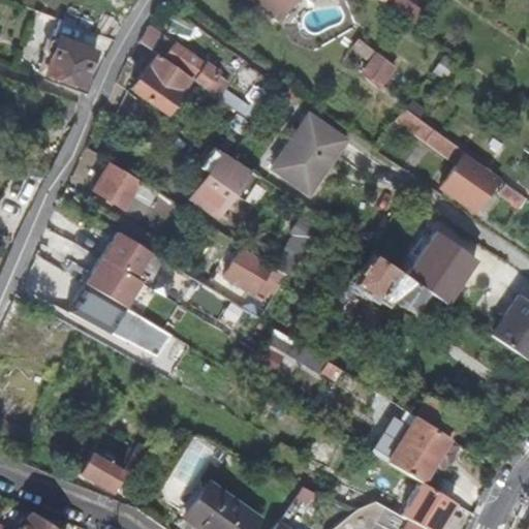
[(299,0),(255,0),(284,21),(299,0)]
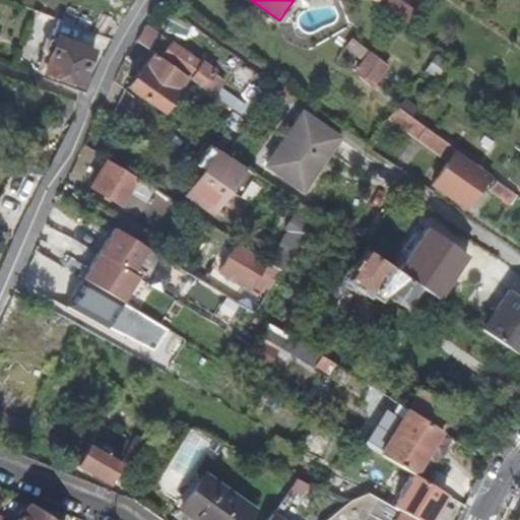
[(145,31),(139,41),(150,49),(156,53),(188,75),(193,78),(249,118),(256,109),(224,85),(228,79),(216,71),(217,70),(176,41),(175,42),(149,24),(145,31)]
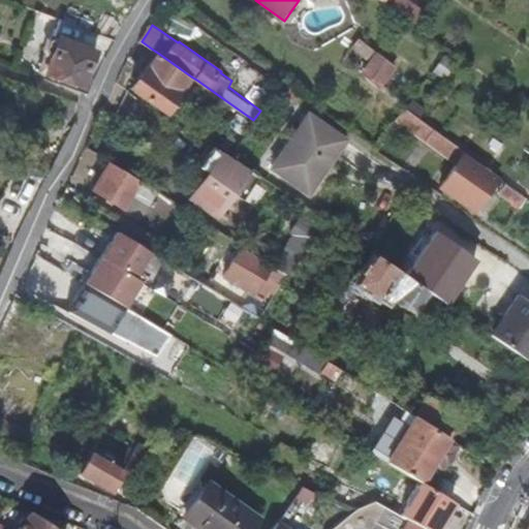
[(32,28),(26,51),(43,56),(50,33),(32,28)]
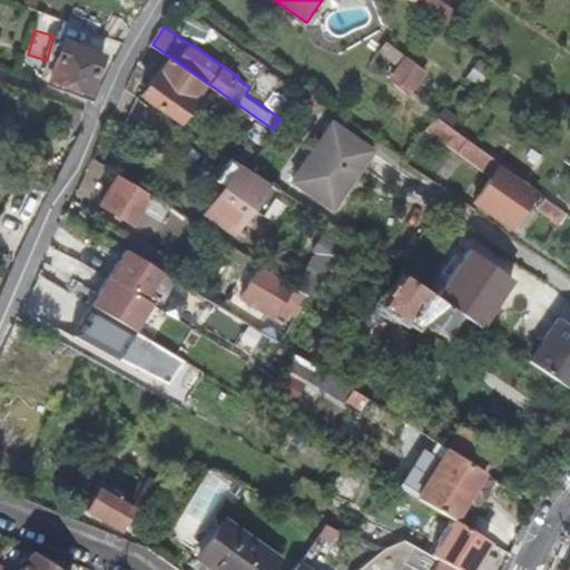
[(56,58),(62,60),(56,80),(87,92),(102,55),(61,38),(57,39),(55,42),(51,50),(52,55),(56,58)]
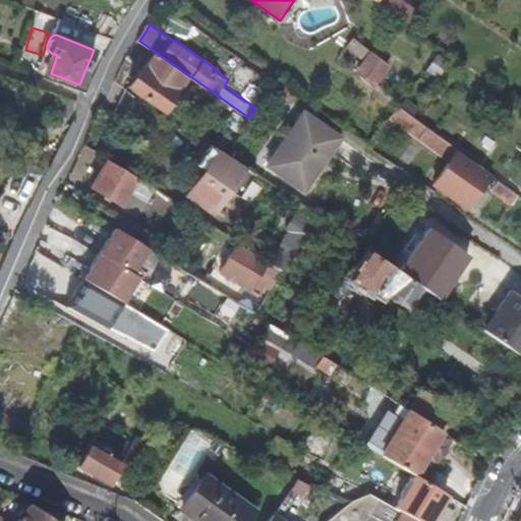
[(374,53),(359,41),(354,48),(369,59),(374,53)]
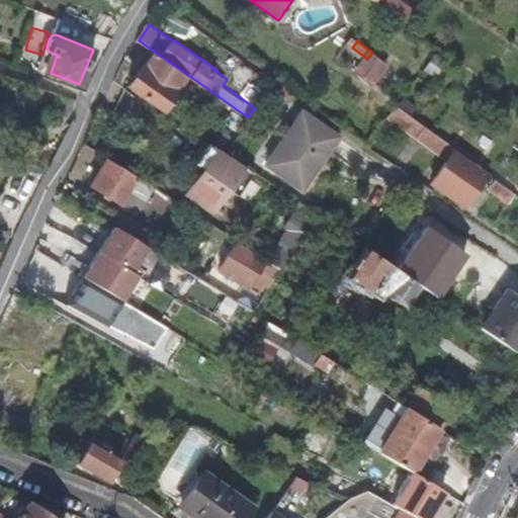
[(187,75),(156,53),(148,65),(146,63),(132,87),(164,108),(187,75)]
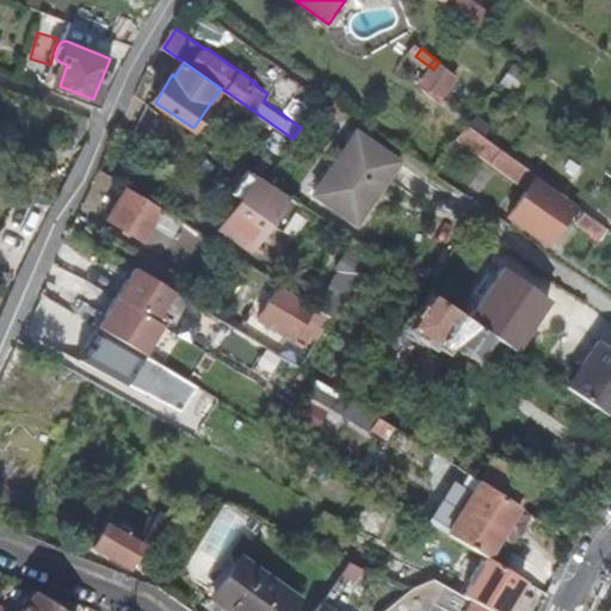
[(452,85),(458,75),(439,62),(433,69),(424,84),(439,94),(449,82),(452,85)]
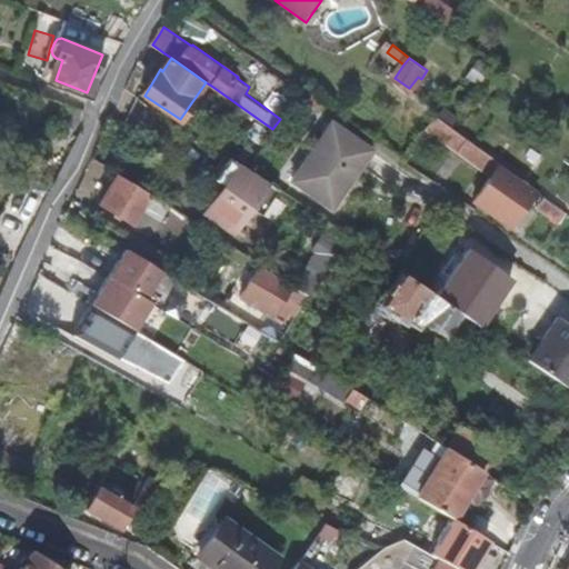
[(437,119),(426,131),(493,179),(502,167),(453,132),(437,119)]
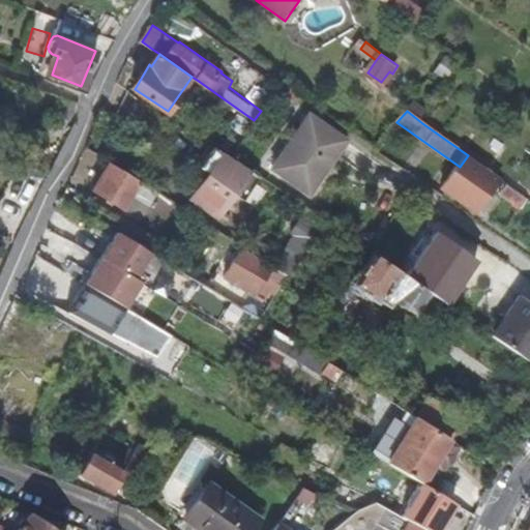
[(234,131),(242,138),(254,120),(245,115),(234,131)]
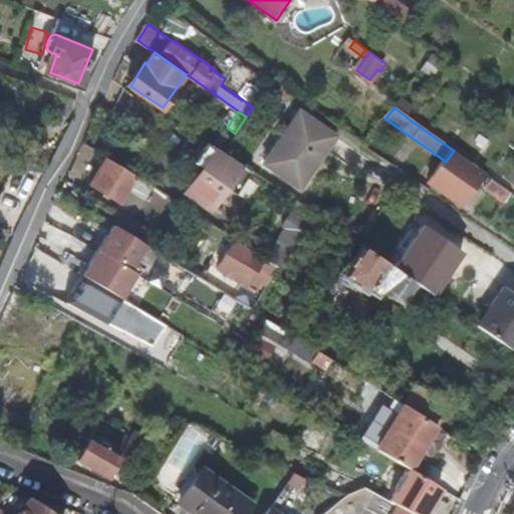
[(300,113),(263,166),(299,189),(334,139),(300,113)]
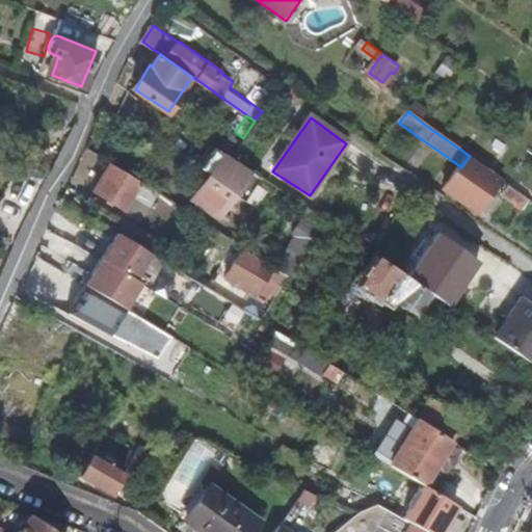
[(230,159),(215,150),(202,169),(209,176),(192,202),(220,220),(236,198),(246,205),(262,182),(230,159)]
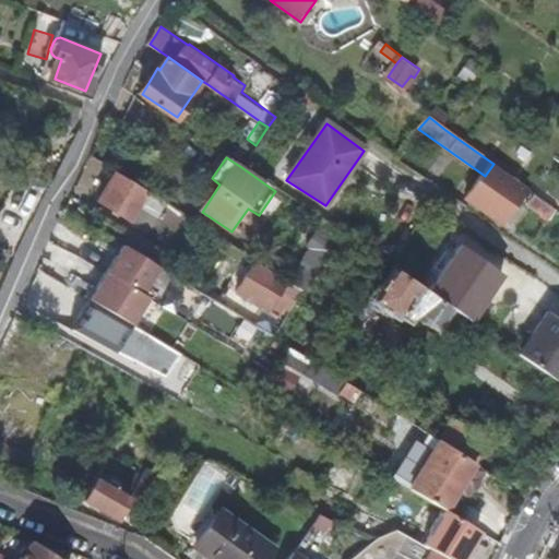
[(494,164),(485,176),(468,200),(502,224),(525,190),(518,183),(519,181),(494,164)]
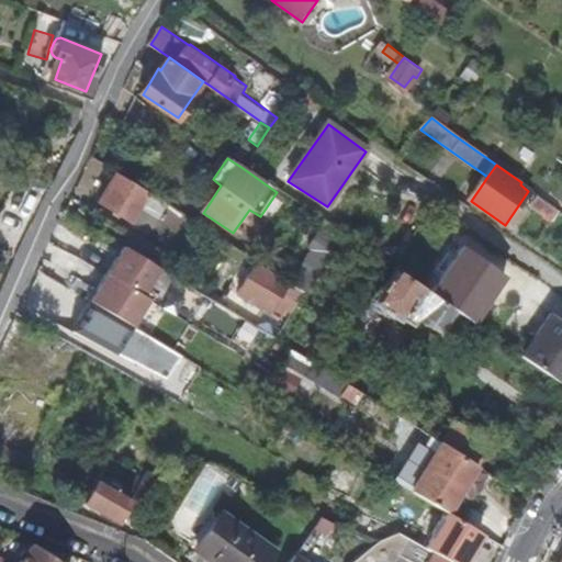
[(135,197),(138,192),(115,179),(110,188),(132,202),(135,197)]
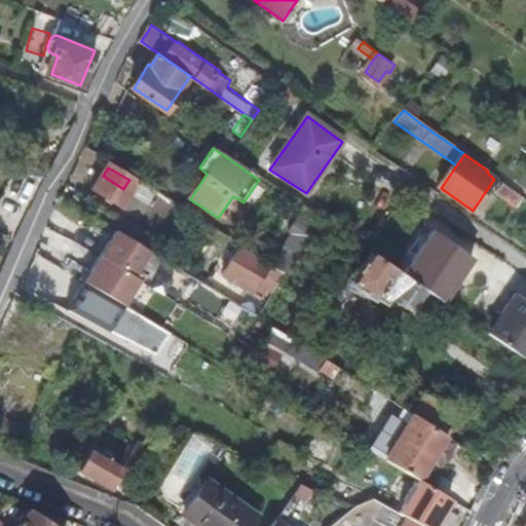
[(123,189),(103,176),(92,190),(123,209),(132,194),(123,189)]
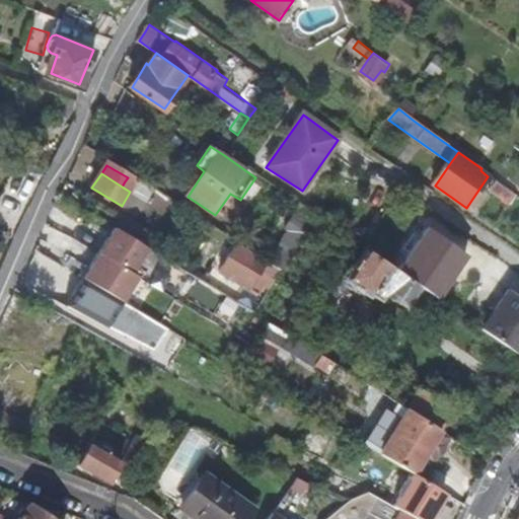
[(147,186),(129,174),(128,177),(125,181),(142,193),(147,186)]
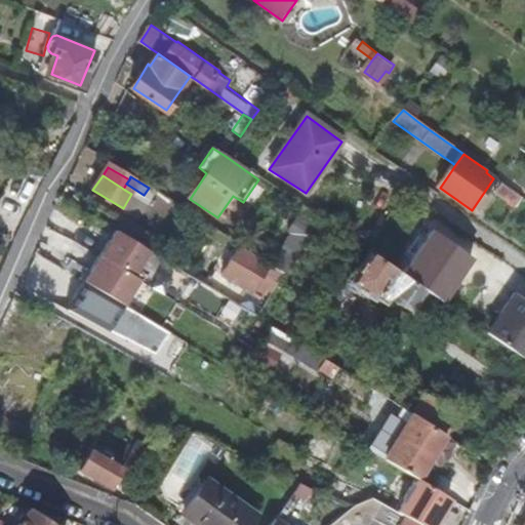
[(521,208),(524,201),(524,197),(505,183),(498,192),(521,208)]
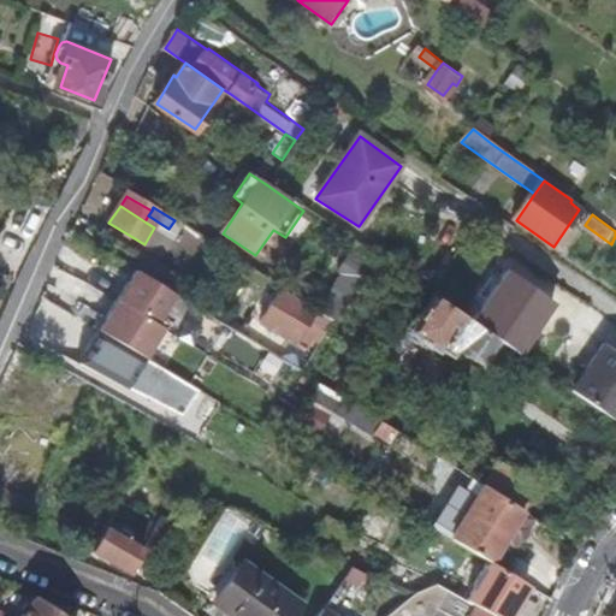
[(0,265),(10,268),(15,250),(0,246),(0,265)]
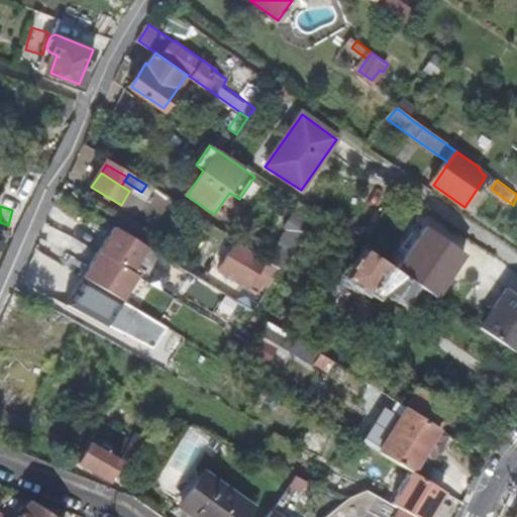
[(290,230),(282,243),(294,250),(310,225),(293,216),(286,228),(290,230)]
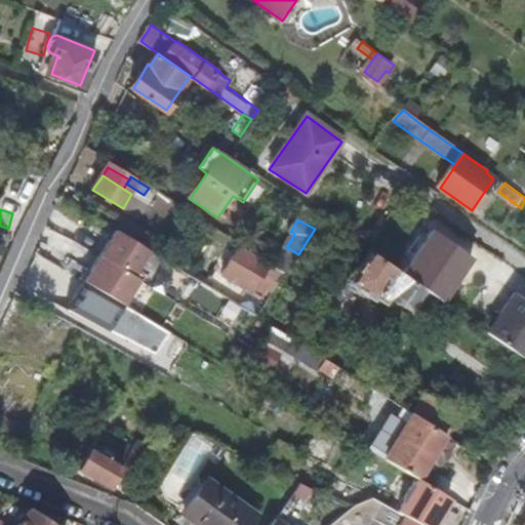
[(340,235),(328,227),(323,234),(336,242),(340,235)]
